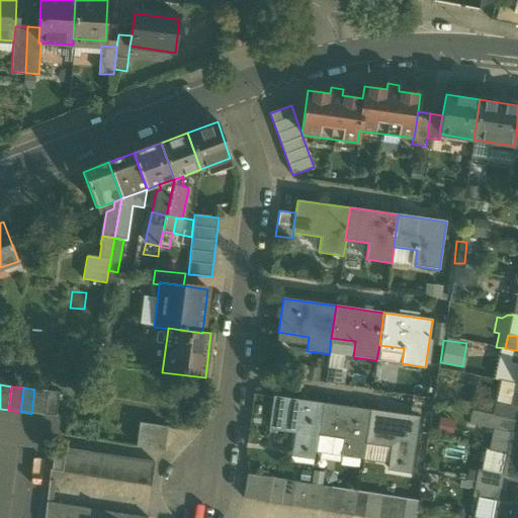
[(47,391),(34,390),(31,414),(44,415),(47,391)]
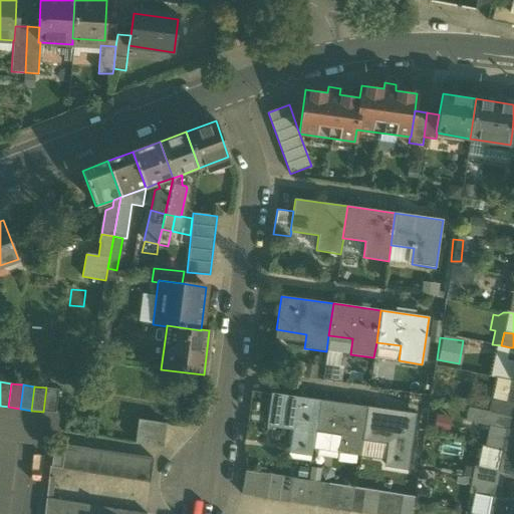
[(58,390),(46,388),(43,412),(55,414),(58,390)]
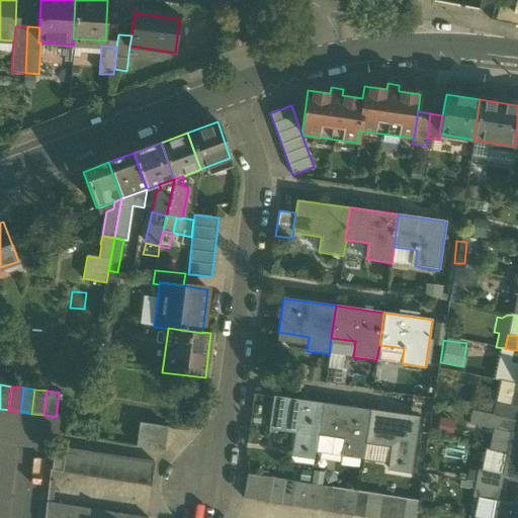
[(322,404),(273,397),(269,429),(294,433),(292,449),(303,450),(303,452),(315,453),(318,436),(322,404)]
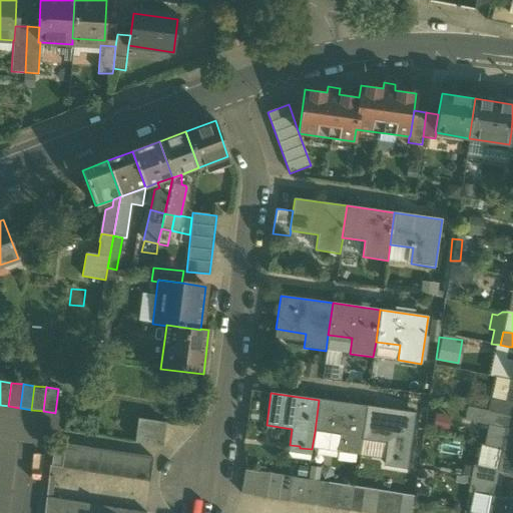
[(512,402),(491,398),(489,411),(488,412),(512,417),(512,404),(512,402)]
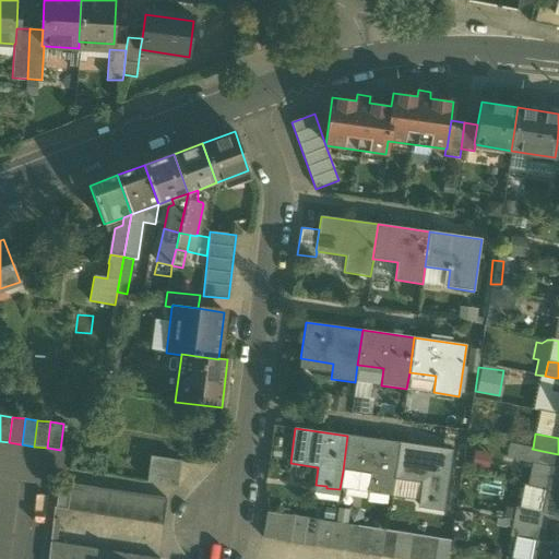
[(400,442),(347,436),(343,471),(370,474),(368,491),(392,495),(394,478),(400,442)]
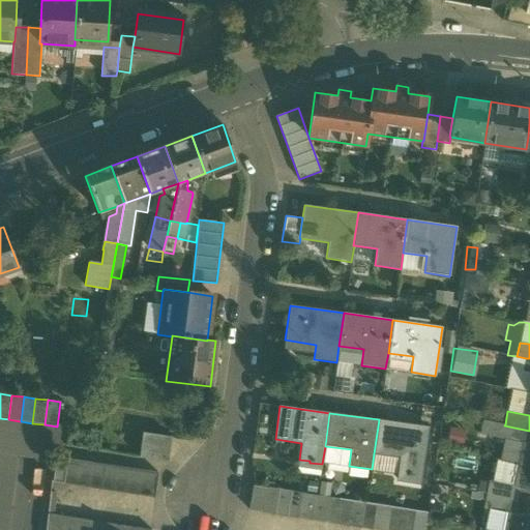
[(428,427),(379,419),(374,453),(401,457),(399,473),(408,474),(408,476),(420,478),(428,427)]
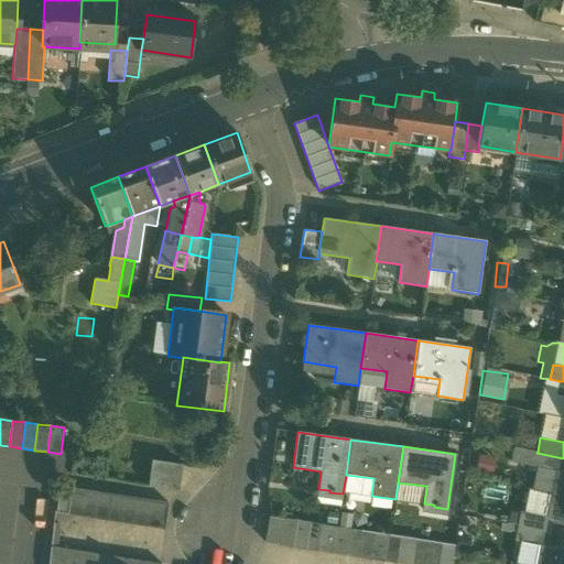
[(531,451),(525,449),(522,465),(529,466),(531,451)]
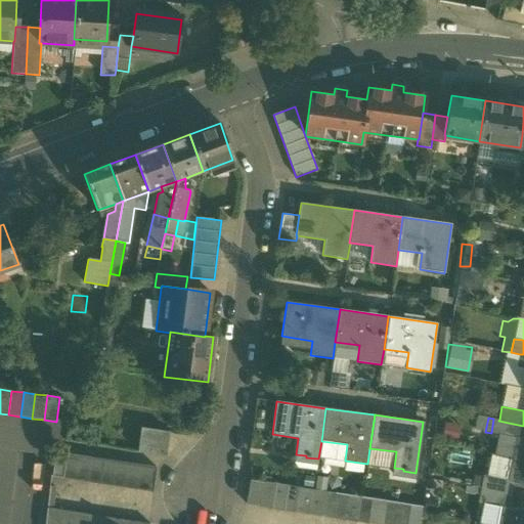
[(523,431),(523,426),(498,421),(499,420),(493,419),(491,433),(518,439),(518,438),(522,438),(523,431)]
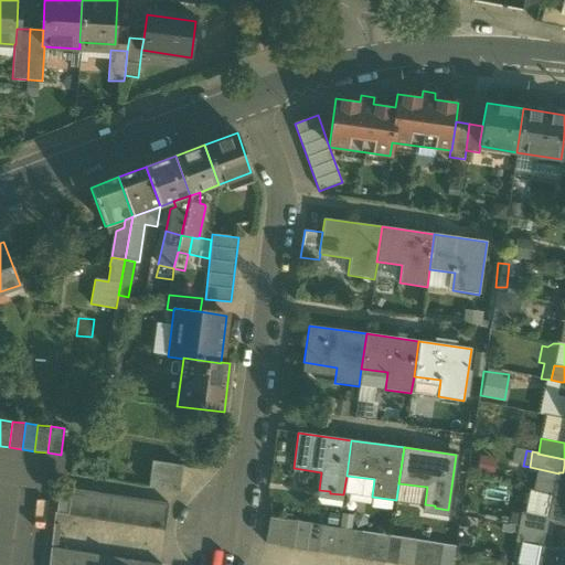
[(149,488),(179,492),(182,466),(153,461),(149,488)]
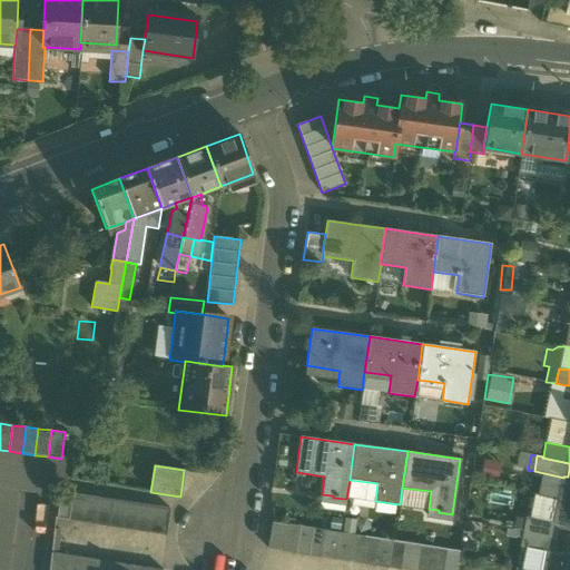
[(569,477),(568,477),(563,477),(563,478),(559,500),(569,501),(569,477)]
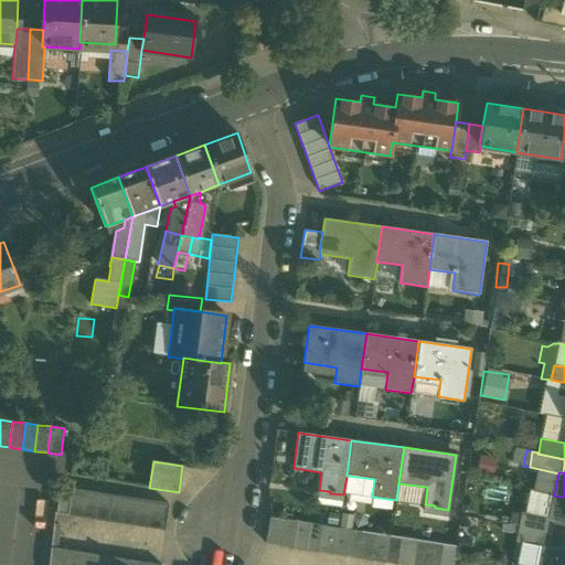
[(112,494),(72,489),(71,498),(67,515),(107,521),(112,494)]
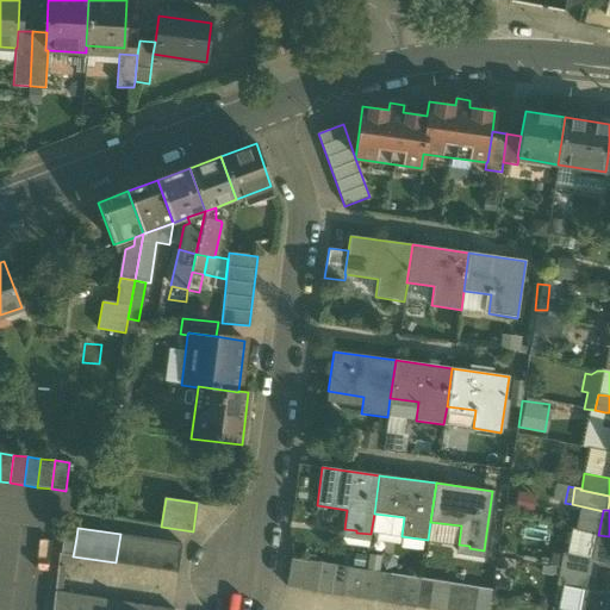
[(609,536),(598,535),(574,530),(570,554),(593,559),(592,560),(599,561),(609,564),(609,536)]
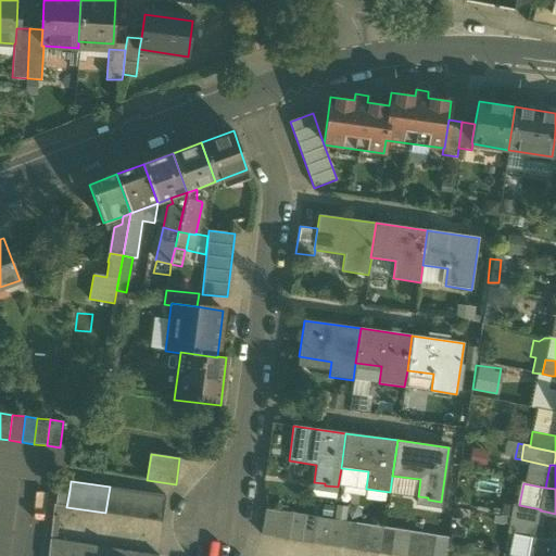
[(165,495),(110,487),(105,513),(162,522),(165,495)]
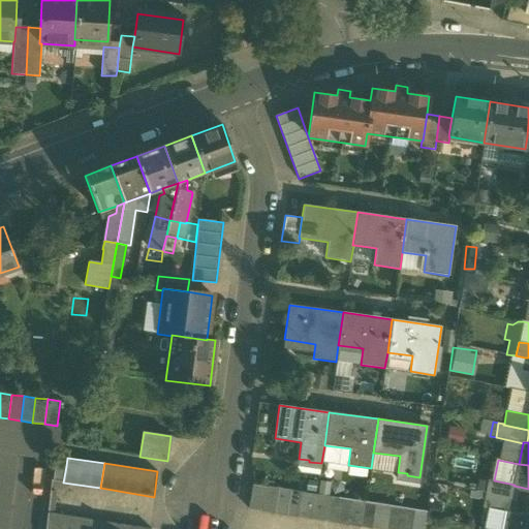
[(66,466),(55,465),(53,480),(63,483),(66,466)]
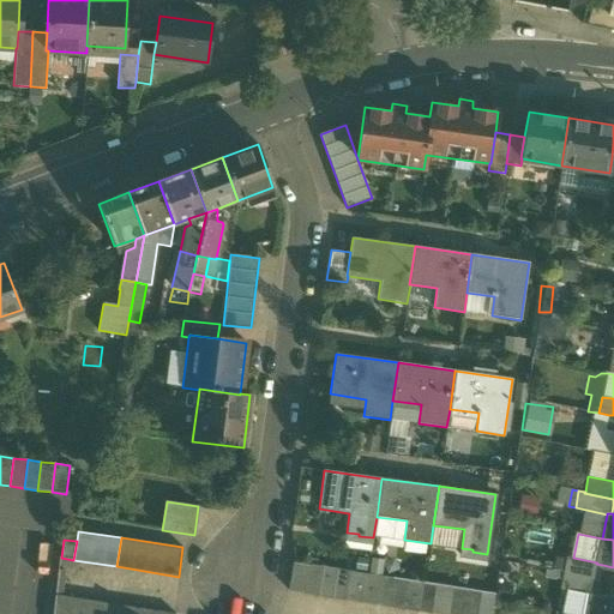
[(573,558),(567,557),(564,572),(600,579),(603,565),(596,564),(597,563),(573,558)]
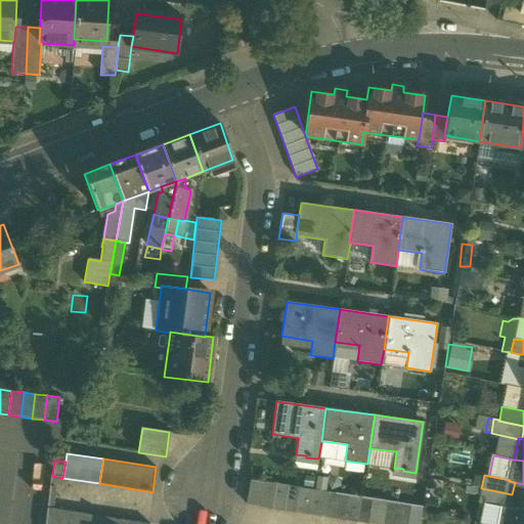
[(263,482),(251,480),(247,505),(260,507),(263,482)]
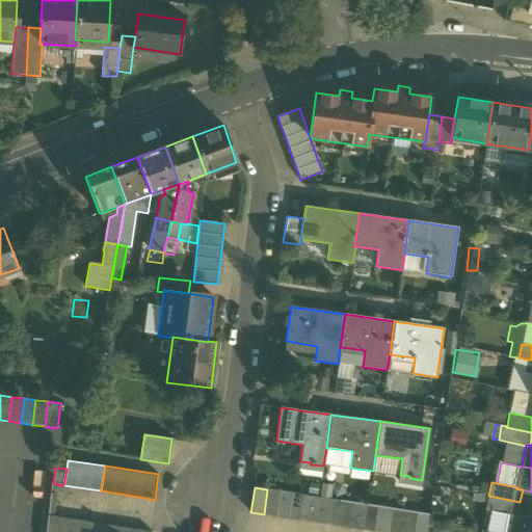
[(280,491),(267,489),(264,514),(276,516),(280,491)]
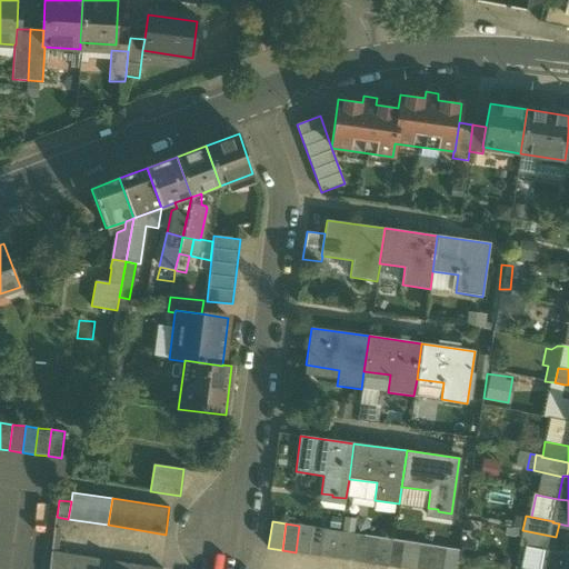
[(312,528),(299,526),(296,552),(308,555),(312,528)]
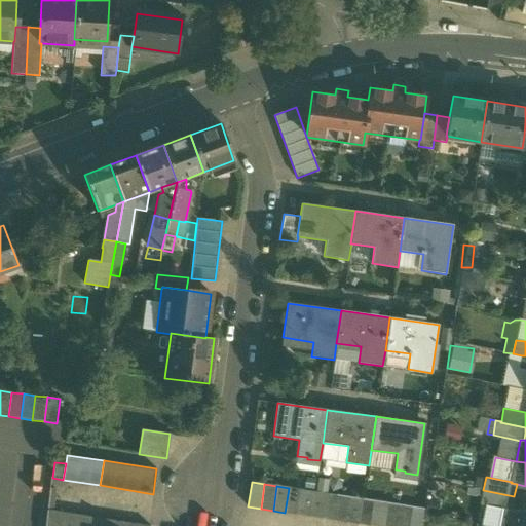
[(395,525),(399,504),(289,488),(285,513),(373,525),(395,525)]
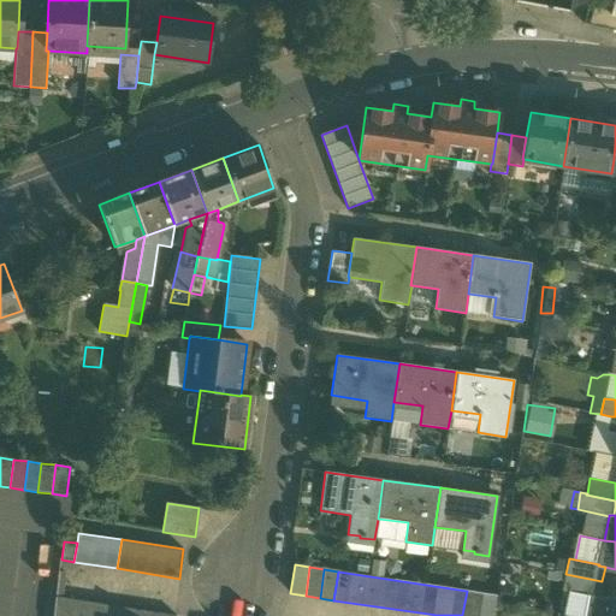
[(602,581),(566,574),(562,590),(570,592),(591,596),(591,594),(599,596),(602,581)]
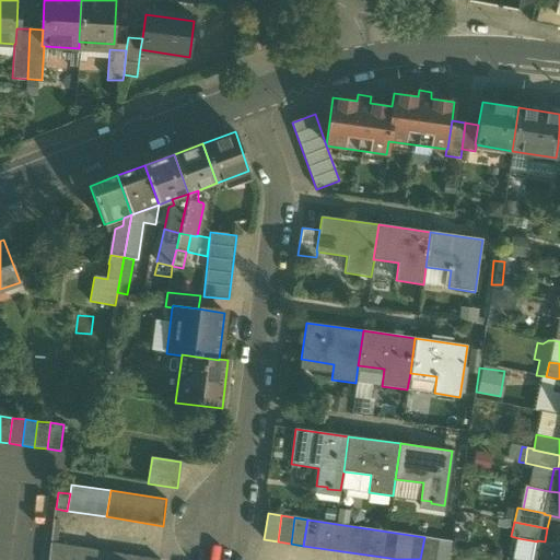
[(433,559),(438,539),(424,537),(420,559),(433,559)]
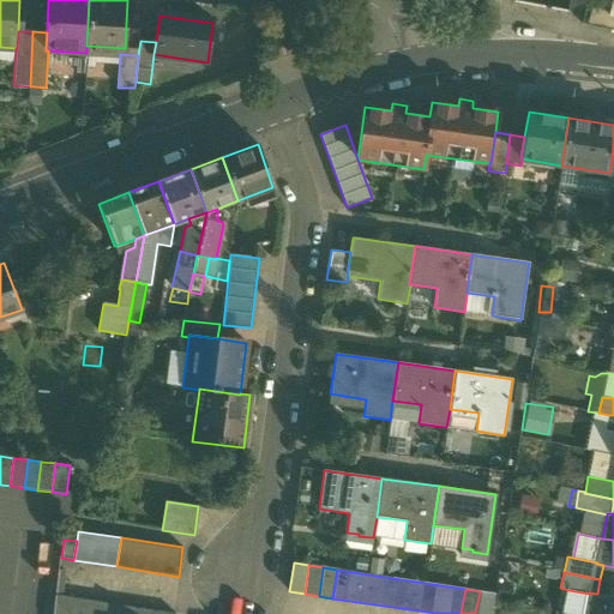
[(597,594),(589,593),(589,594),(569,590),(564,613),(606,613),(609,596),(597,594)]
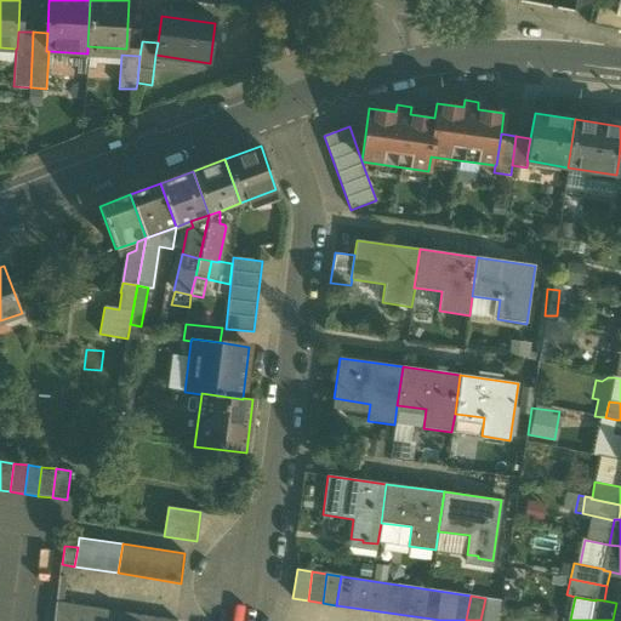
[(496,620),(500,600),(485,598),(480,620),(496,620)]
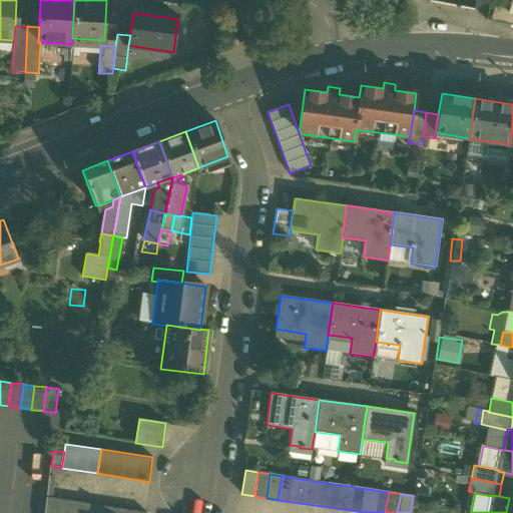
[(97,512),(98,507),(46,498),(44,512),(97,512)]
